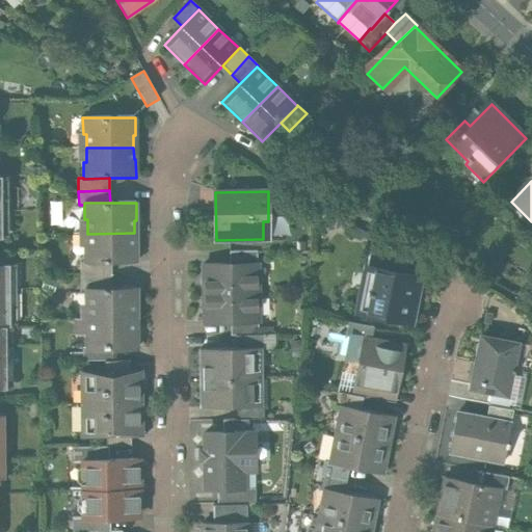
[(134,233),(87,234),(87,247),(84,247),(84,263),(84,264),(111,263),(137,263),(136,244),(134,244),(134,233)]
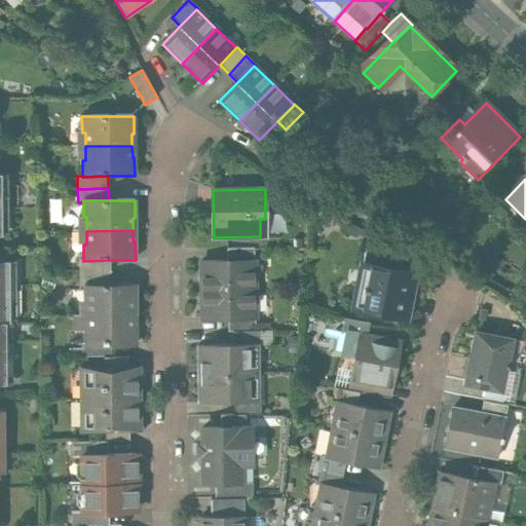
[(367,243),(363,265),(389,270),(393,250),(367,243)]
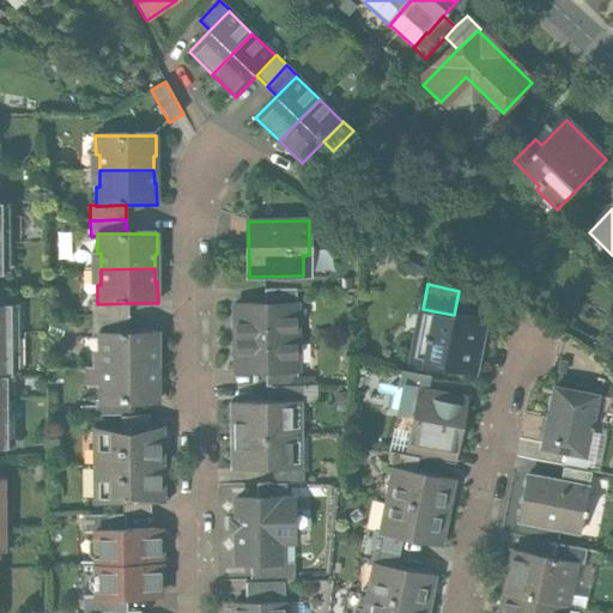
[(296,290),(265,290),(265,305),(297,304),(296,290)]
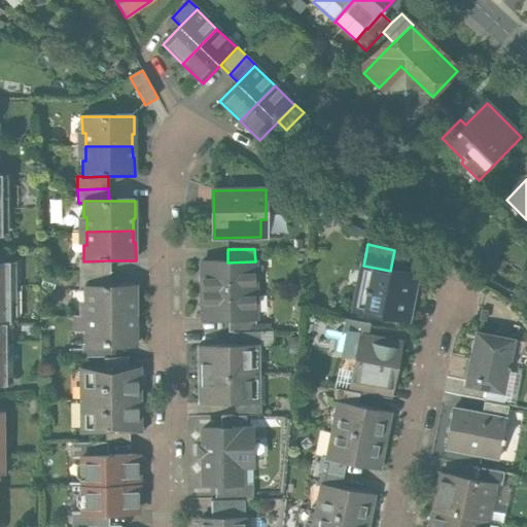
[(0,260),(0,323),(5,323),(9,323),(8,261),(0,260)]
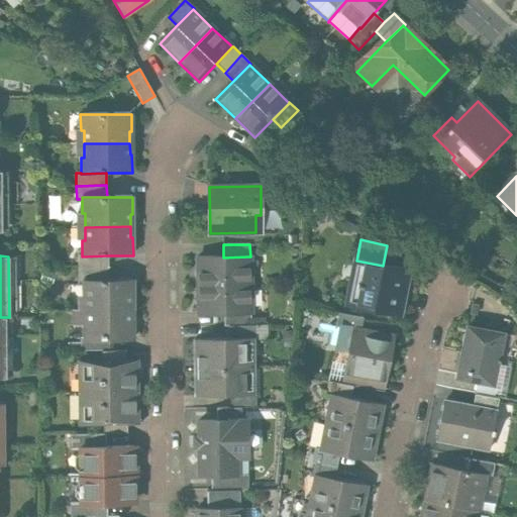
[(82,256),(82,255),(77,255),(78,269),(108,268),(108,255),(82,256)]
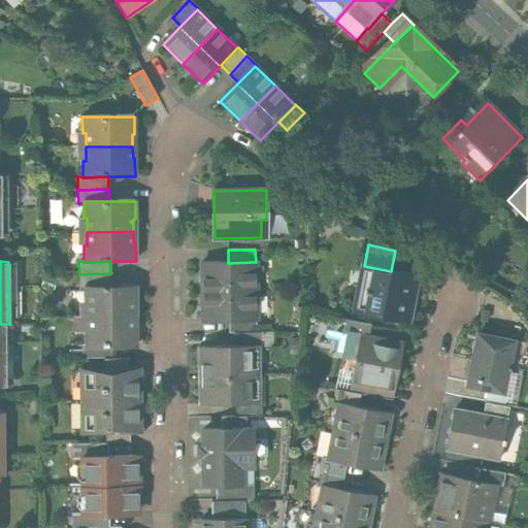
[(256,265),(256,262),(228,263),(202,263),(202,277),(201,277),(201,286),(202,286),(202,292),(252,292),(252,266),(256,265)]
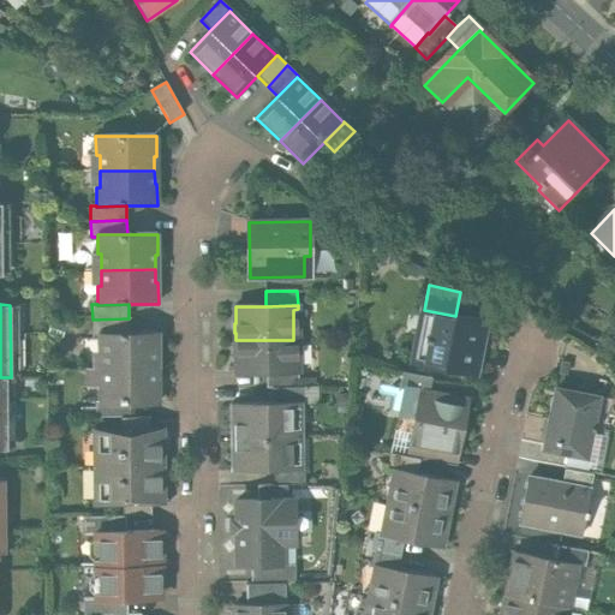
[(431,341),(428,362),(473,371),(483,322),(455,316),(424,310),(418,339),(431,341)]
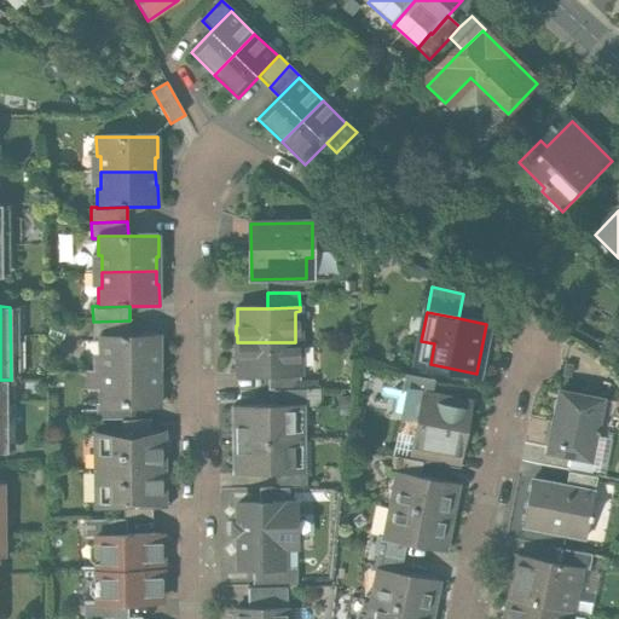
[(129,320),(93,322),(93,337),(99,337),(99,336),(129,335),(129,320)]
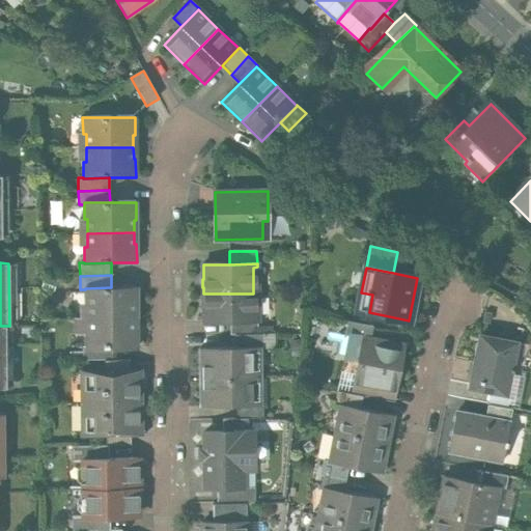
[(85,288),(85,289),(85,305),(88,305),(88,318),(136,318),(136,306),(137,306),(137,287),(111,287),(85,288)]
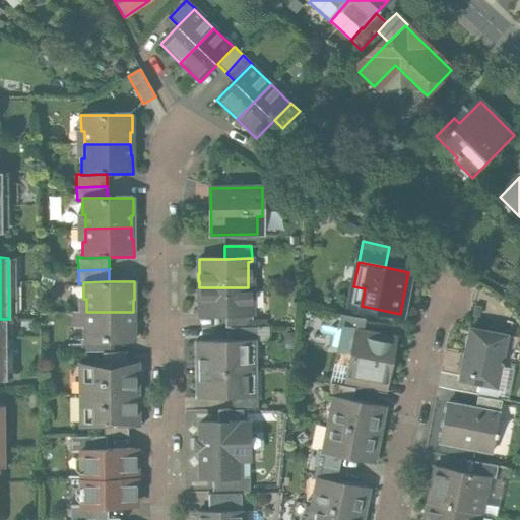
[(365,288),(353,286),(350,304),(362,306),(365,288)]
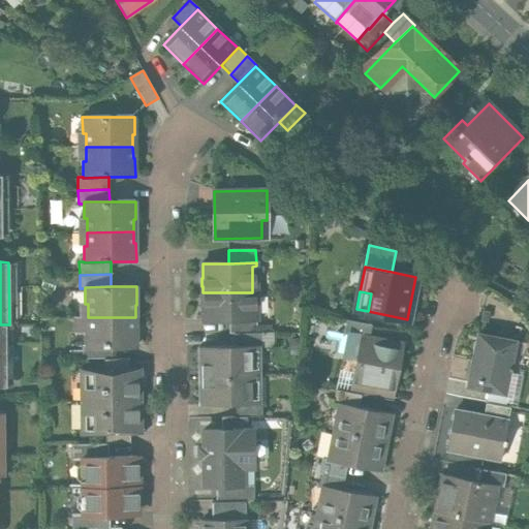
[(252,292),(203,292),(203,300),(201,300),(201,308),(203,308),(203,322),(229,322),(257,321),(256,319),(252,319),(252,292)]
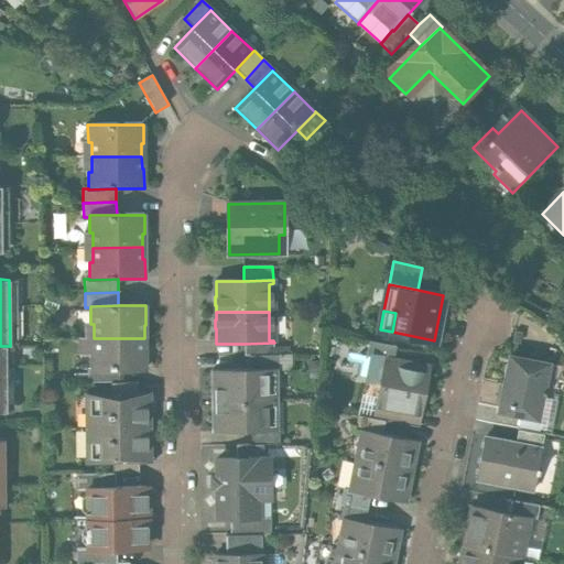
[(144,338),(94,338),(94,353),(90,353),(91,368),(91,370),(119,370),(147,369),(147,350),(144,350),(144,338)]
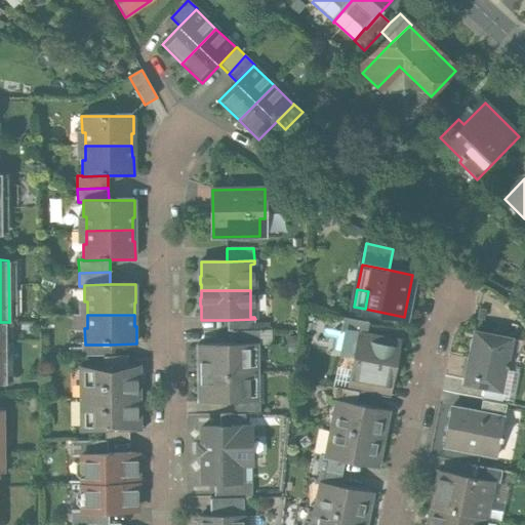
[(255,319),(228,320),(228,332),(232,332),(255,331),(255,319)]
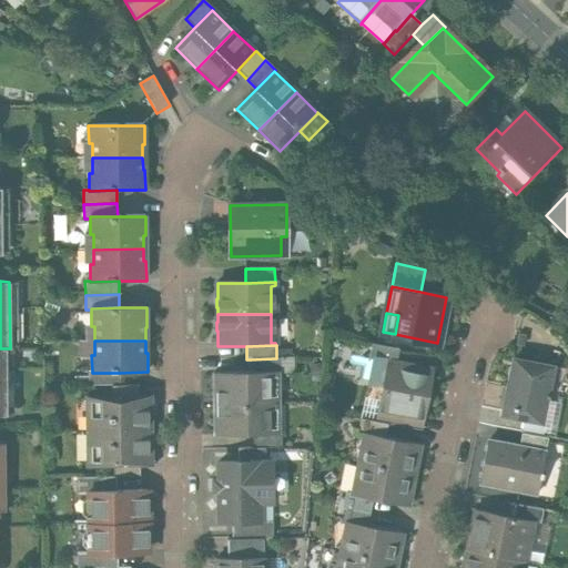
[(276,358),(251,359),(251,373),(277,372),(277,374),(281,374),(281,358),(276,358)]
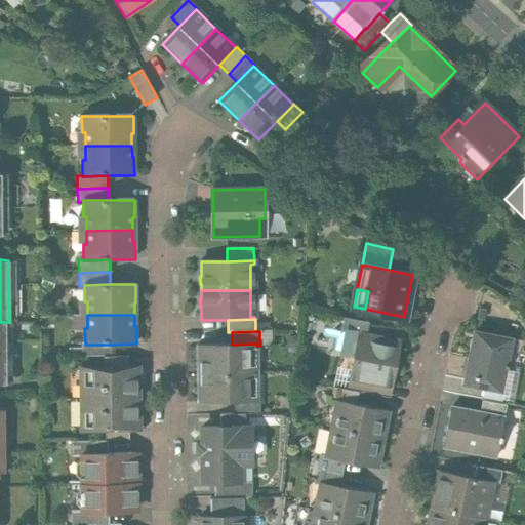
[(465,385),(500,392),(511,339),(475,332),(465,385)]
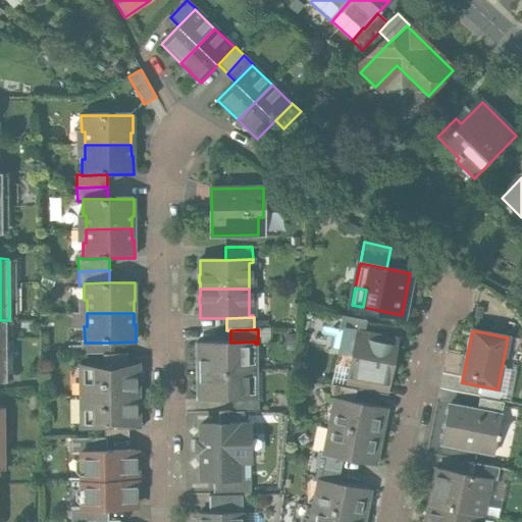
[(384,382),(388,379),(396,346),(393,341),(389,341),(386,335),(377,334),(373,337),(363,335),(359,338),(357,348),(359,351),(356,353),(352,372),(355,376),(384,382)]
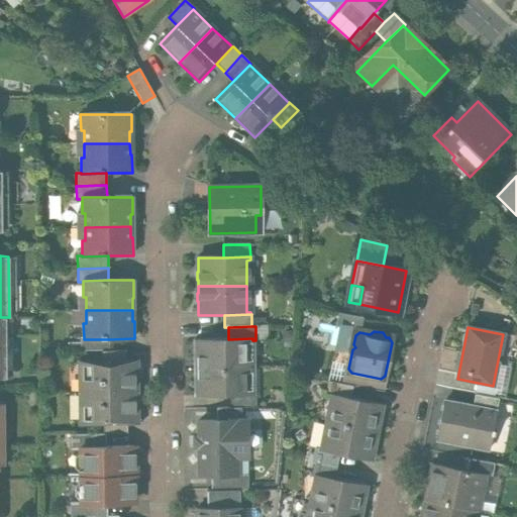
[(84,339),(84,337),(80,337),(80,351),(101,351),(109,351),(109,339),(84,339)]
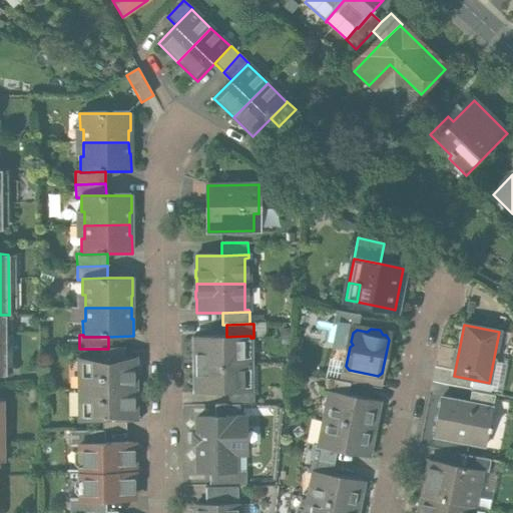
[(251,391),(250,338),(250,336),(226,337),(193,337),(194,394),(227,394),(251,393),(251,391)]
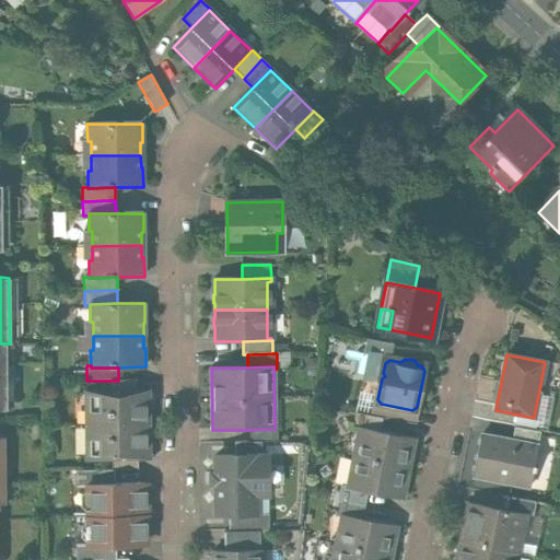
[(118,381),(109,381),(111,394),(138,394),(137,380),(118,381)]
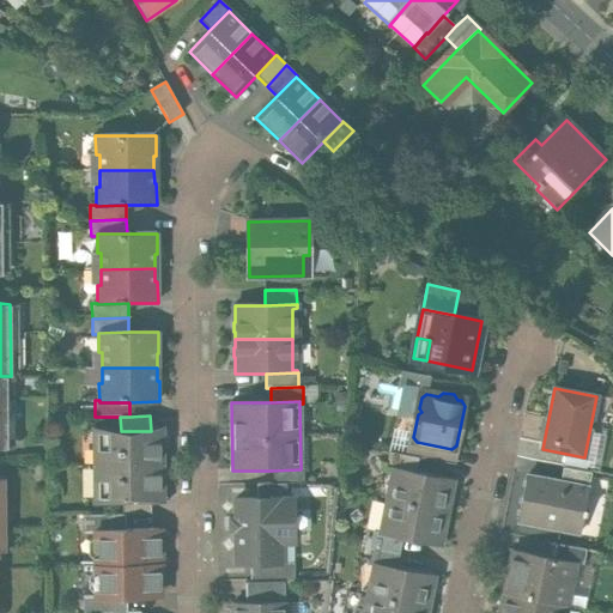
[(159,431),(151,431),(121,431),(96,431),(96,466),(159,465),(159,431)]
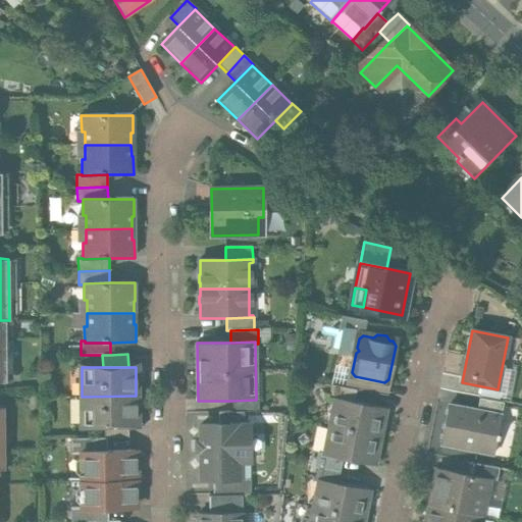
[(355,376),(351,379),(349,387),(356,389),(381,395),(384,382),(355,376)]
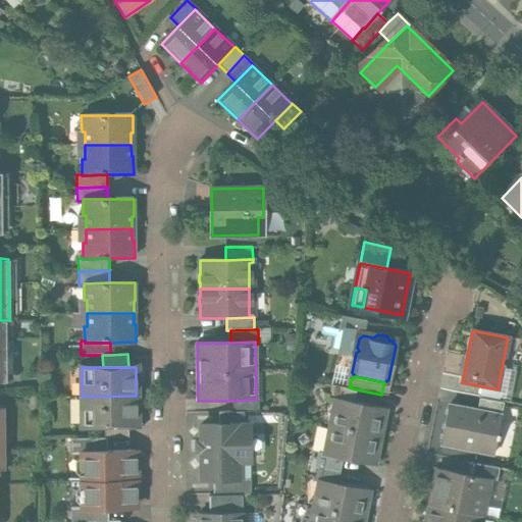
[(328,399),(333,400),(334,397),(354,401),(356,389),(349,387),(331,384),(328,399)]
